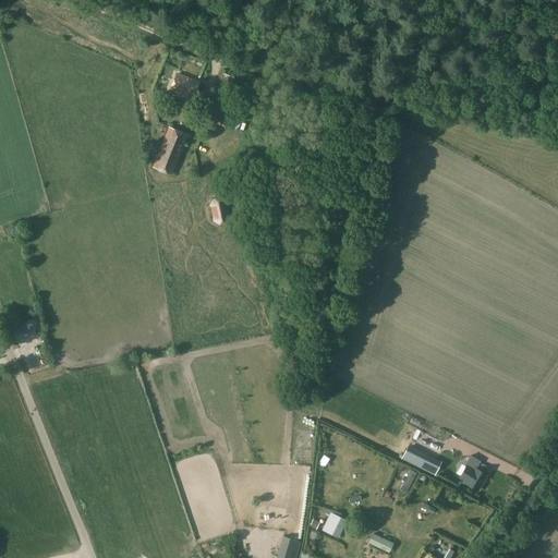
[(222,73),(218,88),(229,92),(233,76),(222,73)]
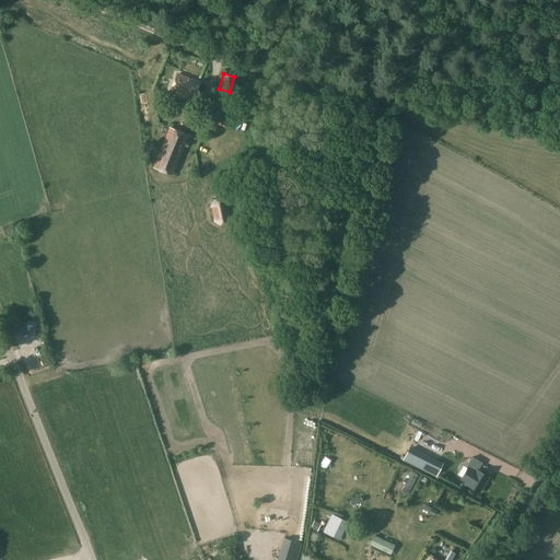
[(191,98),(197,83),(176,74),(170,90),(191,98)]
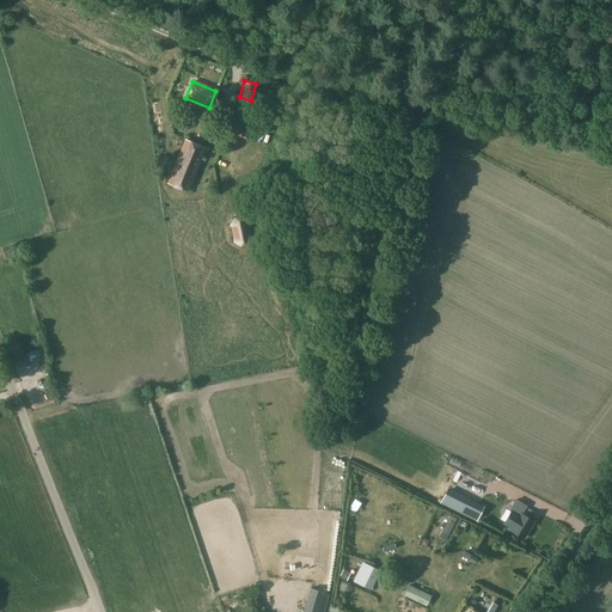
[(255,92),(252,102),(264,104),(267,95),(255,92)]
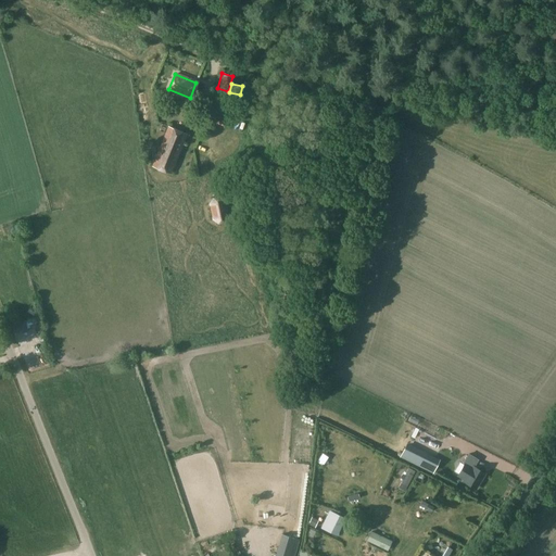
[(186,133),(168,126),(152,165),(171,172),(186,133)]
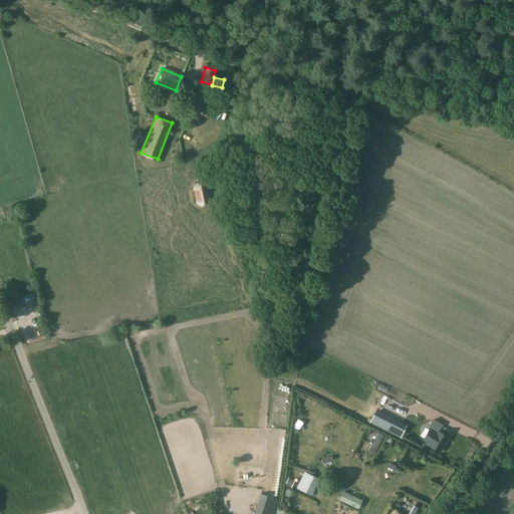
[(196,183),(193,189),(196,204),(201,208),(208,206),(211,202),(208,185),(203,182),(196,183)]
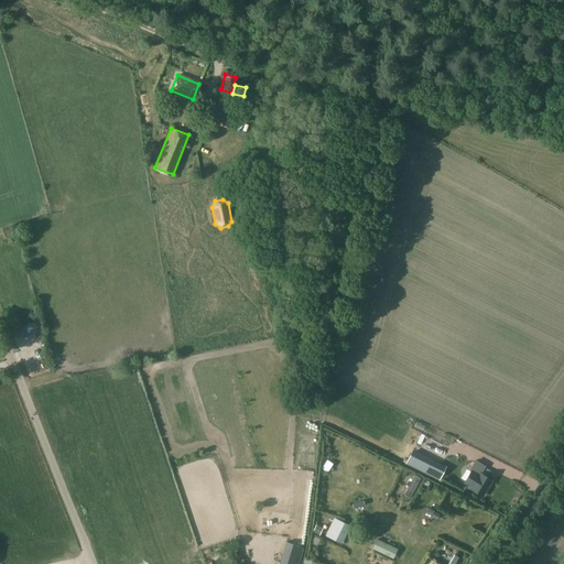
[(342,456),(349,459),(347,463),(360,468),(366,457),(346,448),(342,456)]
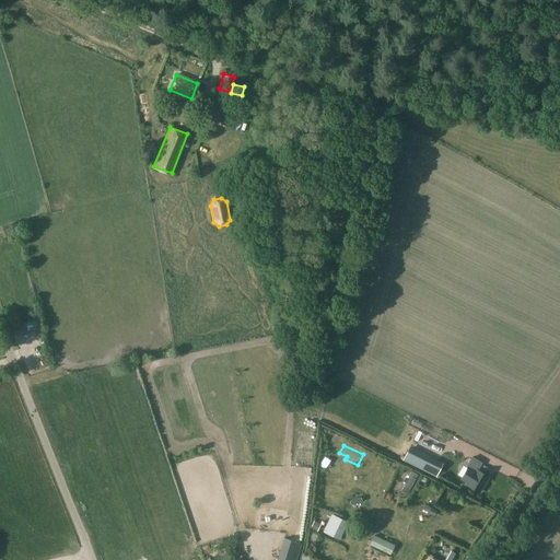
[(409,448),(404,461),(435,476),(439,470),(431,466),(433,461),(409,448)]
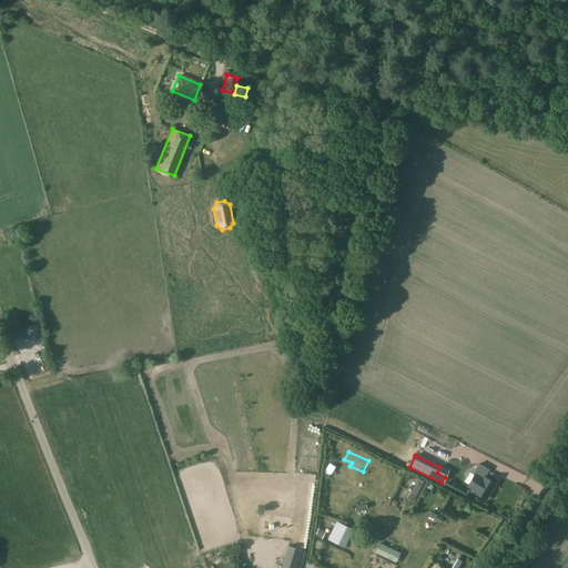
[(459,470),(469,473),(474,459),(464,456),(459,470)]
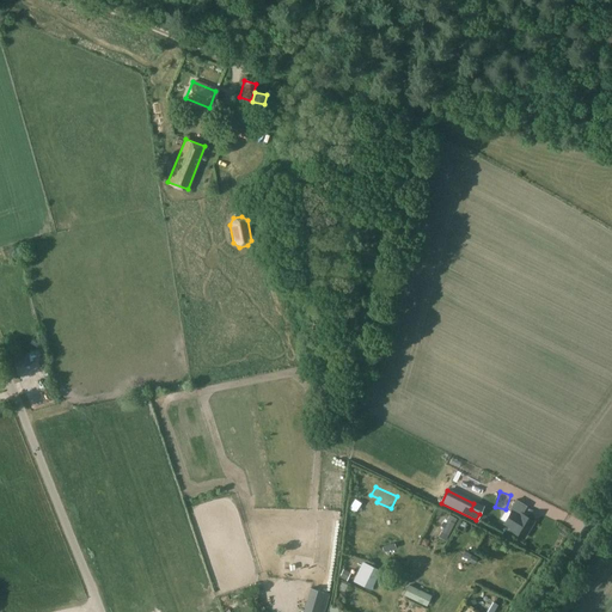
[(512,509),(503,522),(512,527),(510,530),(524,538),(533,521),(520,513),(525,505),(515,499),(509,508),(512,509)]
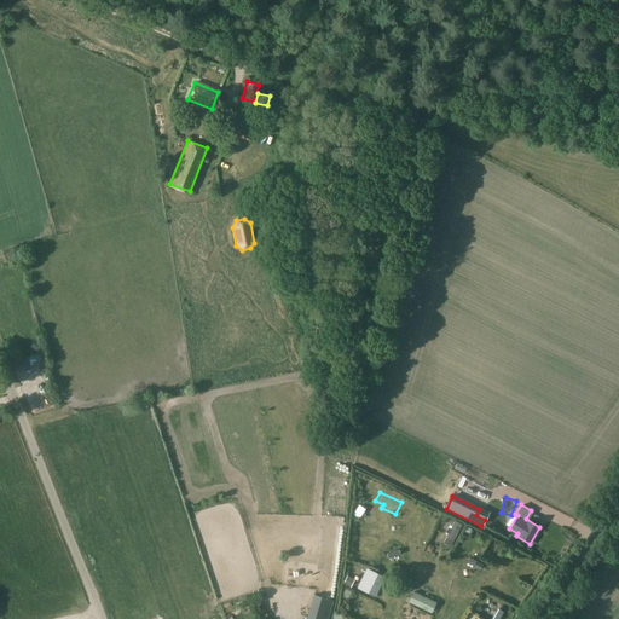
[(363,516),(359,525),(385,532),(387,524),(363,516)]
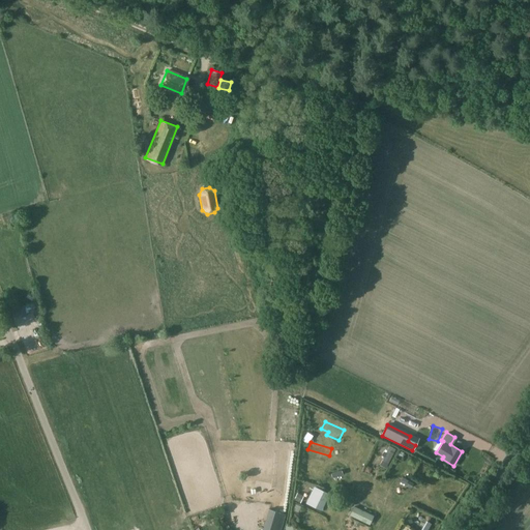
[(404,496),(411,480),(405,478),(399,493),(404,496)]
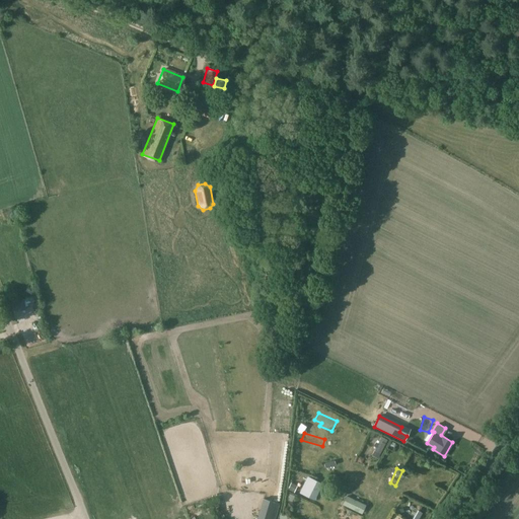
[(307,477),(299,493),(314,500),(321,485),(307,477)]
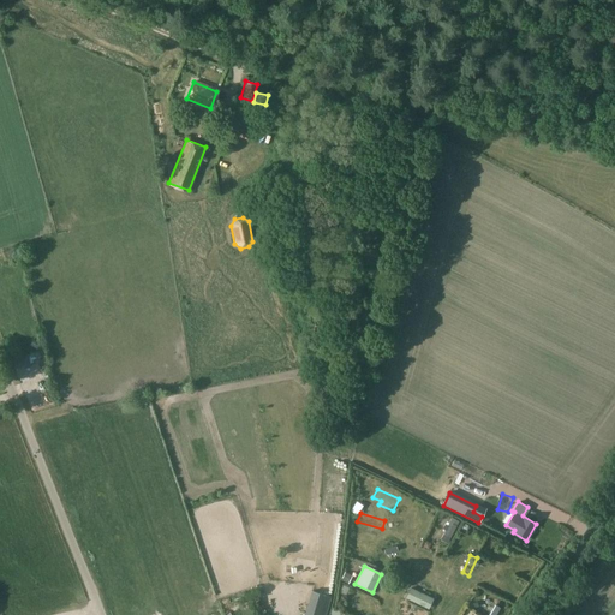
[(487,586),(482,595),(503,604),(507,596),(487,586)]
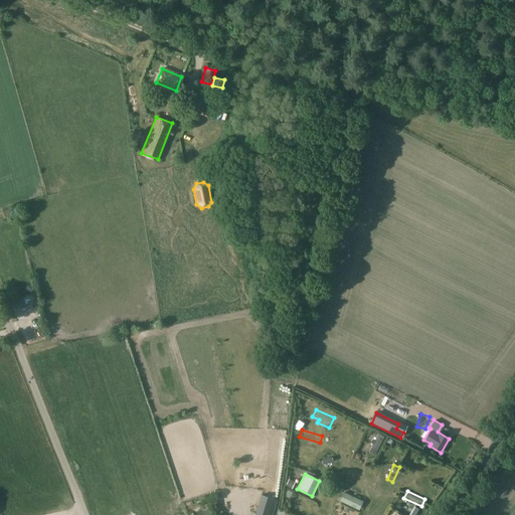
[(344,492),(339,501),(358,510),(362,500),(344,492)]
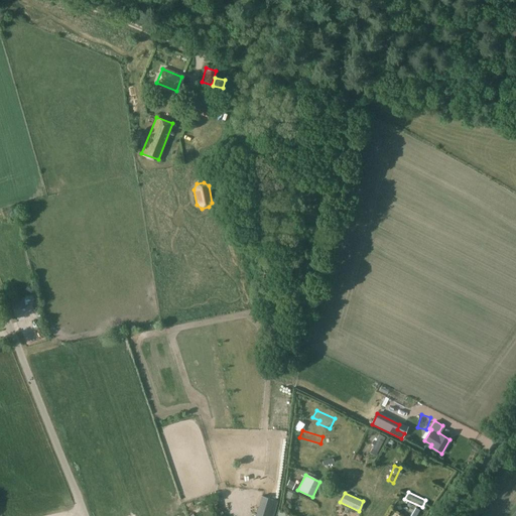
[(273,515),(278,501),(261,496),(255,515),(273,515)]
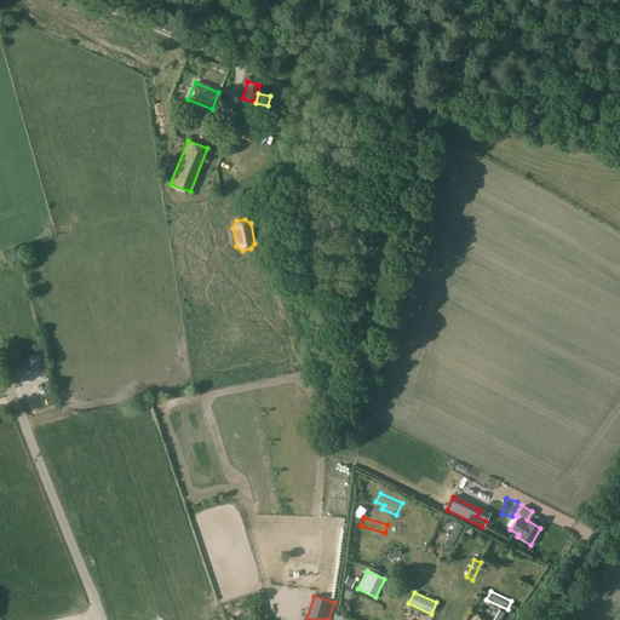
[(499,619),(504,613),(499,609),(492,619),(499,619)]
